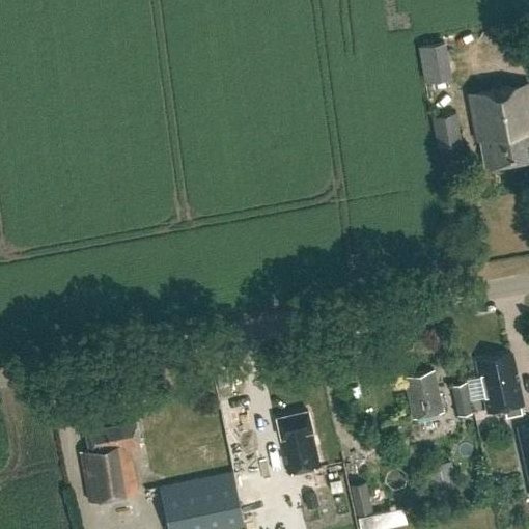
[(528,84),(471,95),(478,140),(481,139),(486,166),(527,160),(525,144),(528,143),(528,84)]
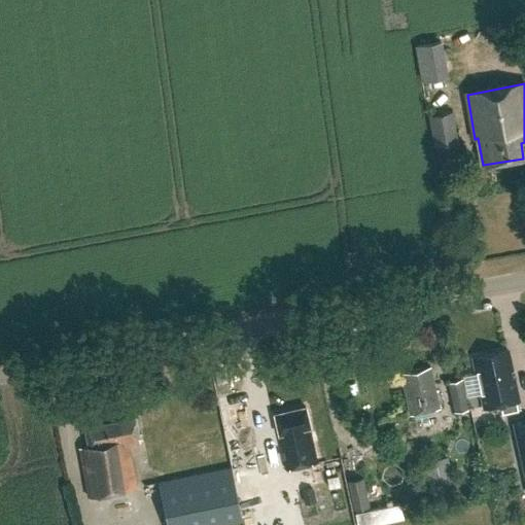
[(434,147),(458,143),(454,112),(428,116),(434,147)]
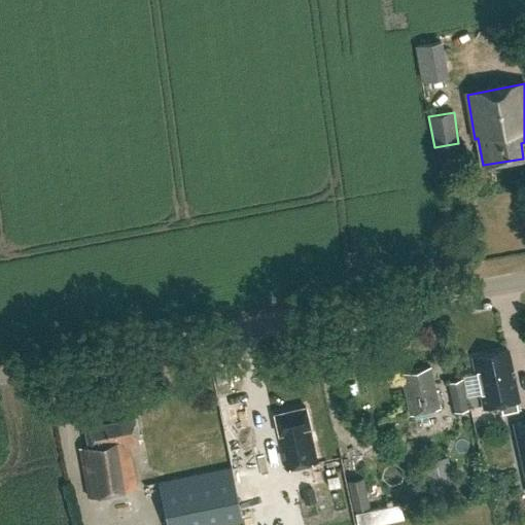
[(519,403),(508,351),(475,358),(485,410),(502,406),(504,415),(519,412),(517,403),(519,403)]
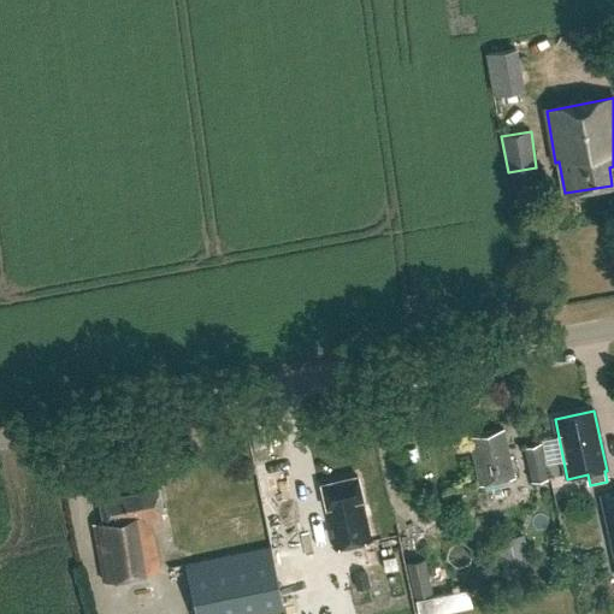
[(486,485),(509,480),(509,478),(514,477),(505,431),(470,438),(480,485),(486,484),(486,485)]
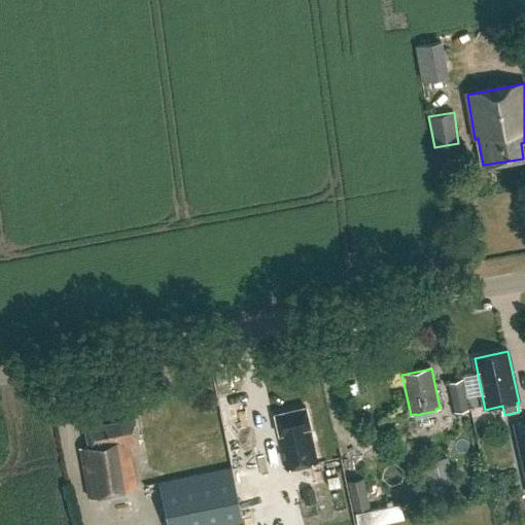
[(218,384),(219,384),(224,382),(222,372),(216,373),(218,384)]
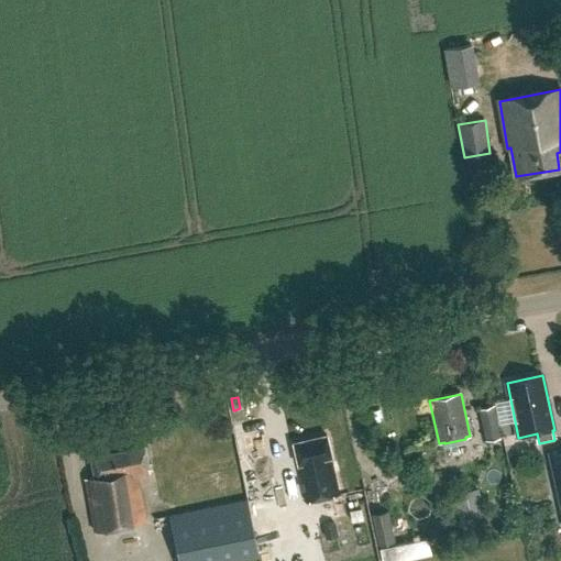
[(486,442),(502,438),(495,406),(479,410),(486,442)]
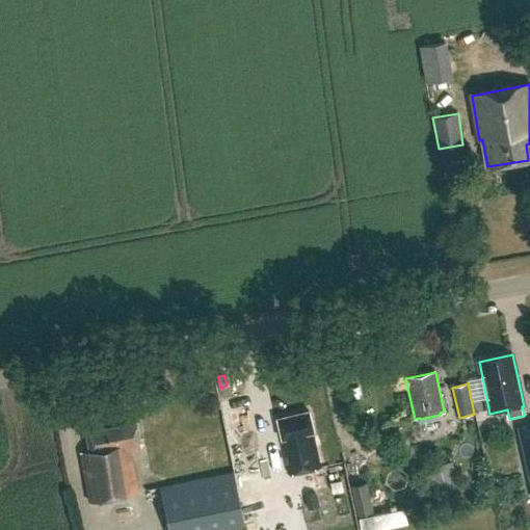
[(291,475),(294,474),(321,469),(313,433),(314,433),(310,413),(277,420),(283,442),(291,475)]
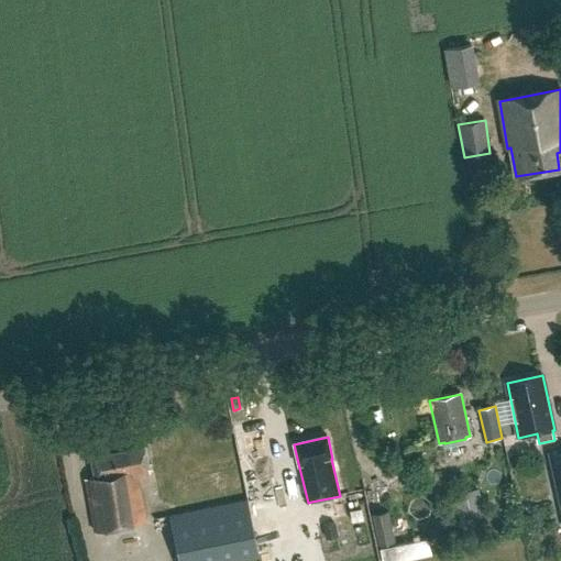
[(146,448),(91,458),(96,479),(87,480),(96,532),(138,525),(150,521),(144,493),(154,492),(151,474),(146,448)]
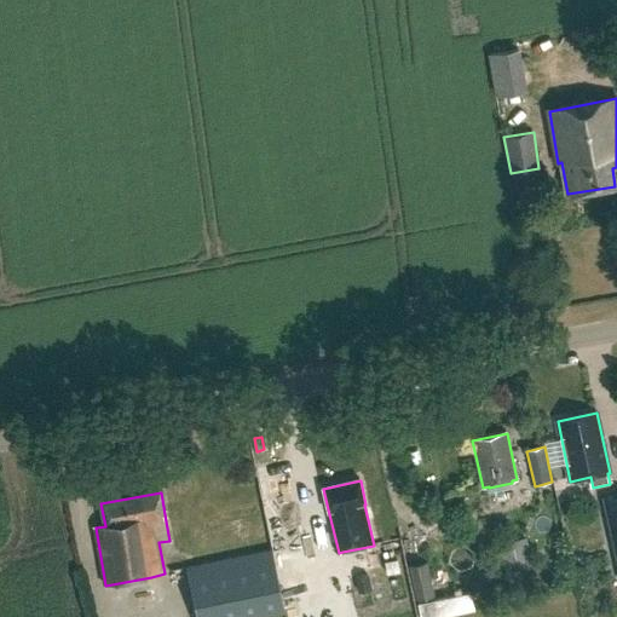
[(436,538),(457,534),(455,523),(433,528),(436,538)]
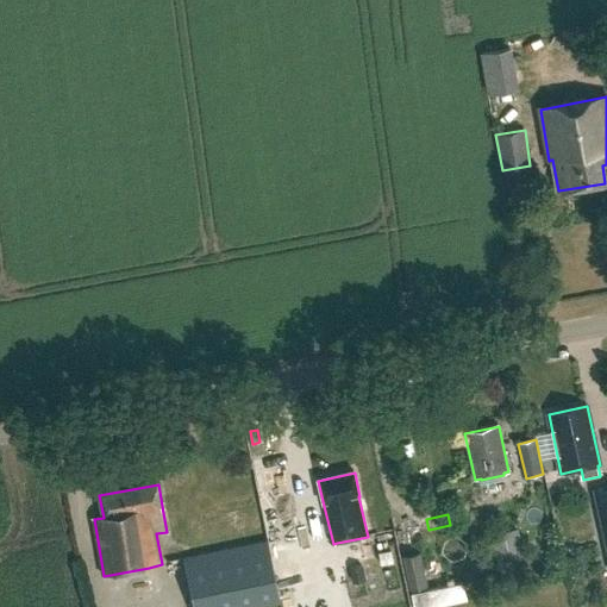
[(493,545),(498,567),(524,561),(519,539),(493,545)]
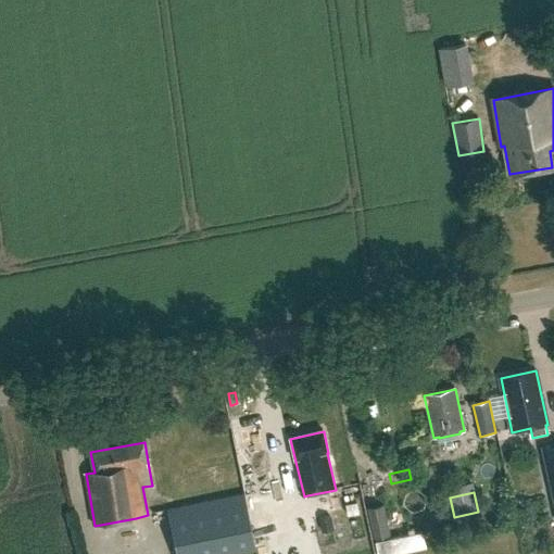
[(243,553),(256,551),(244,494),(168,511),(177,553),(243,553)]
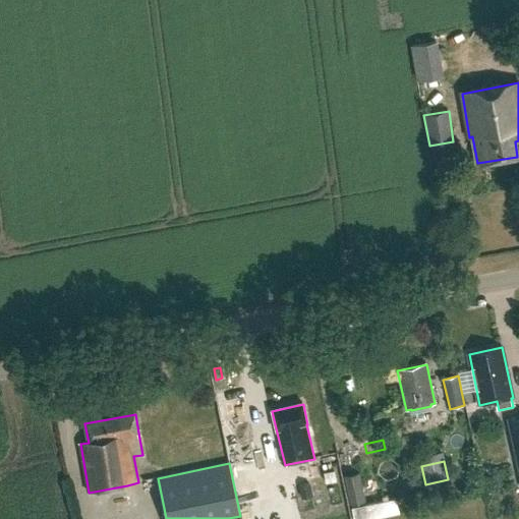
[(325,473),(328,484),(338,481),(336,471),(325,473)]
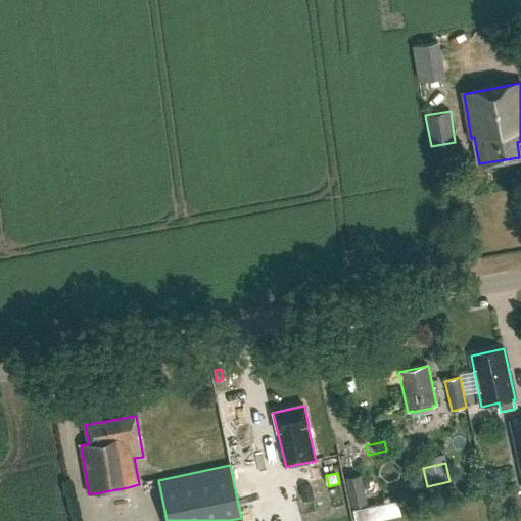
[(358,520),(373,517),(365,476),(348,479),(358,520)]
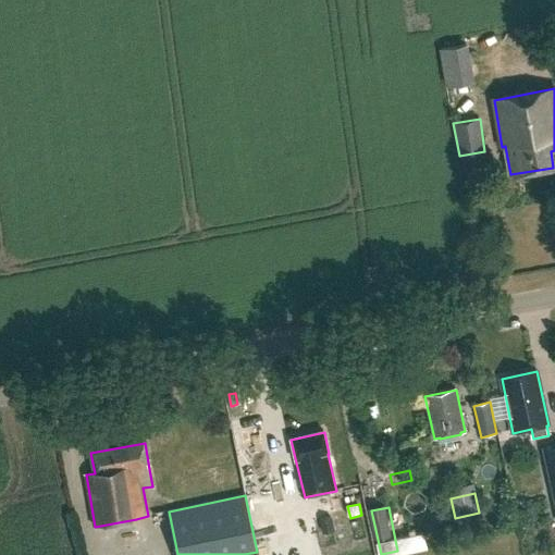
[(321,521),(324,533),(334,531),(332,519),(321,521)]
